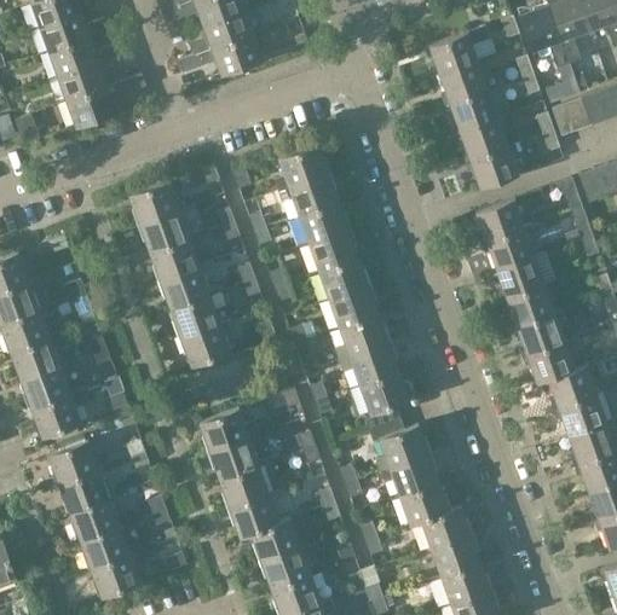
[(42,0),(30,5),(40,29),(80,15),(75,1),(80,0),(42,0)]
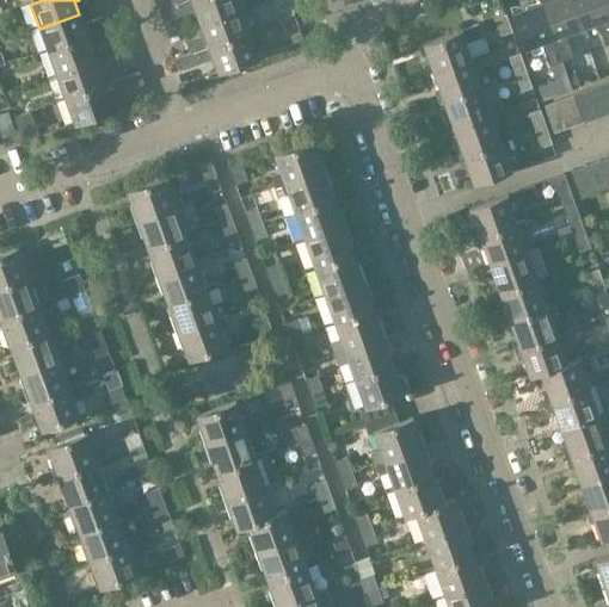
[(157,0),(155,1),(160,13),(195,0),(157,0)]
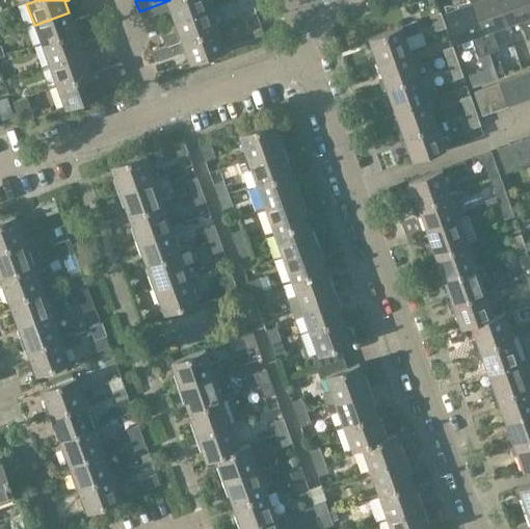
[(170,11),(175,22),(209,10),(205,0),(169,0),(139,11),(142,22),(170,11)]
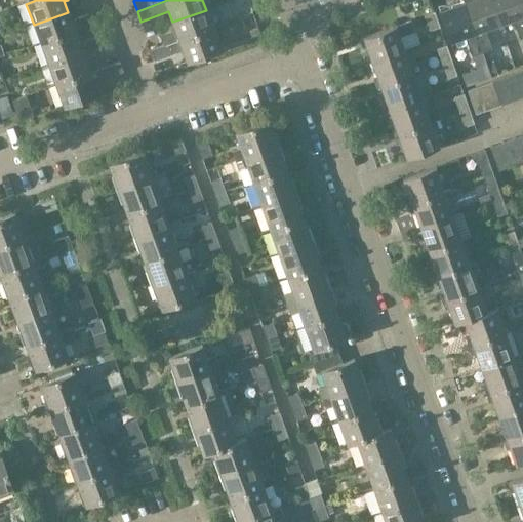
[(472,0),(465,3),(483,54),(493,51),(486,32),(499,28),(489,0),(472,0)]
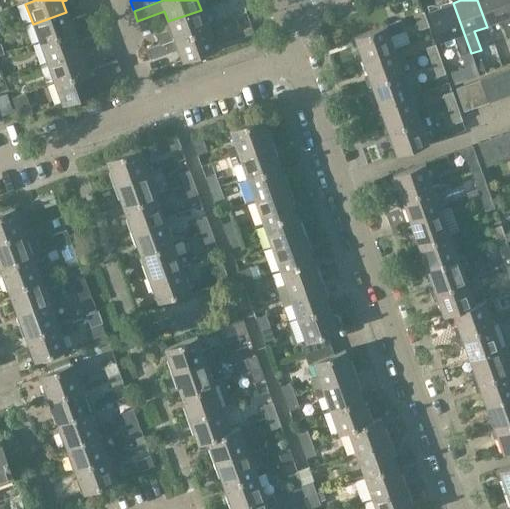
[(509,18),(503,0),(477,0),(487,27),(500,22),(506,40),(509,39),(509,18)]
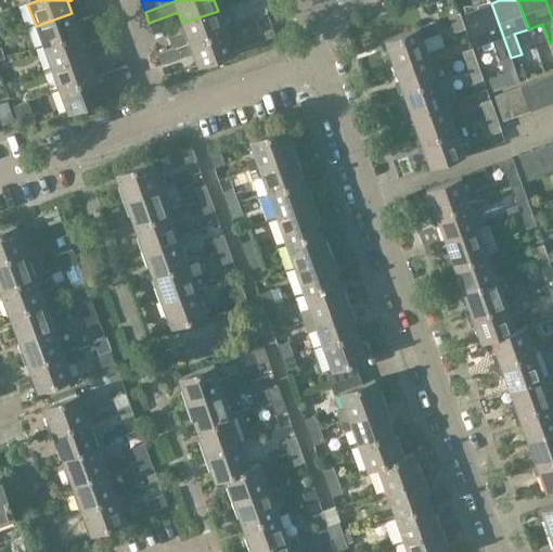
[(493,41),(500,62),(511,58),(491,3),(465,12),(477,48),(493,41)]
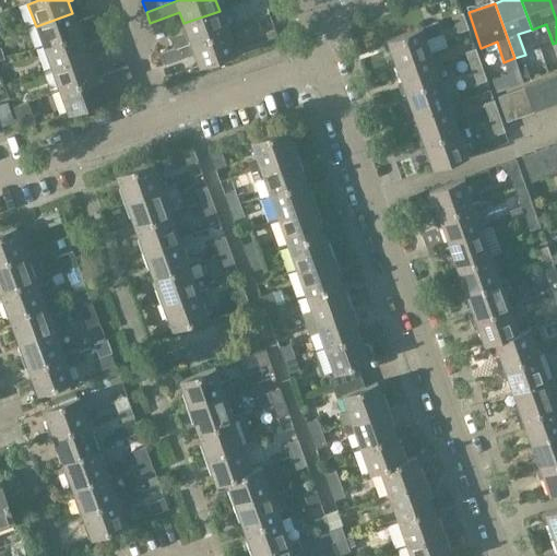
[(172,40),(175,51),(227,32),(220,11),(184,23),(188,35),(172,40)]
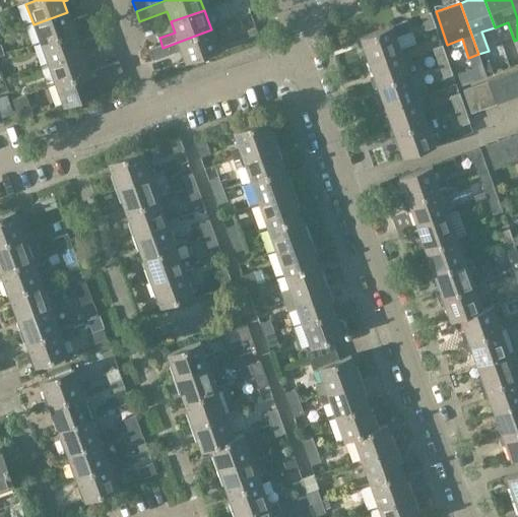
[(34,24),(41,45),(90,26),(87,16),(71,22),(67,12),(34,24)]
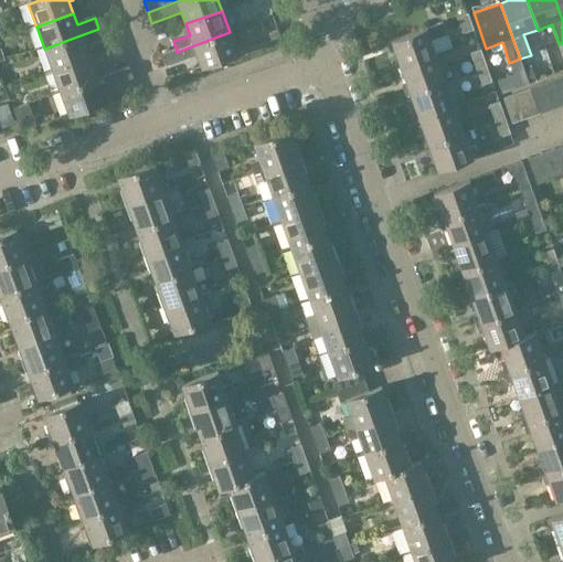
[(459,20),(464,34),(474,31),(469,16),(459,20)]
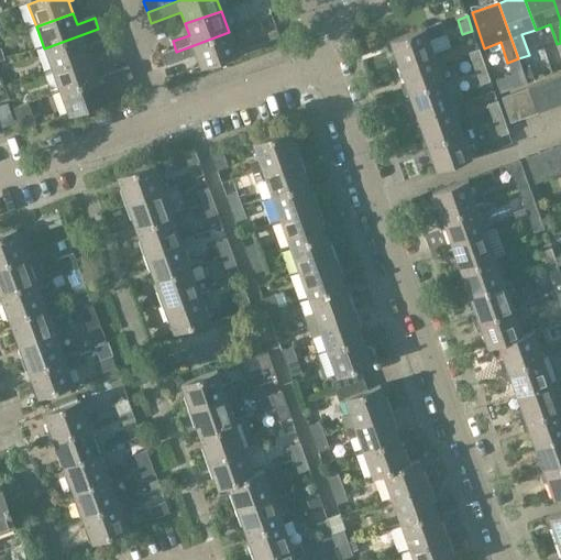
[(394,53),(399,68),(433,56),(429,43),(446,37),(442,25),(425,31),(424,30),(385,44),(388,55),(394,53)]
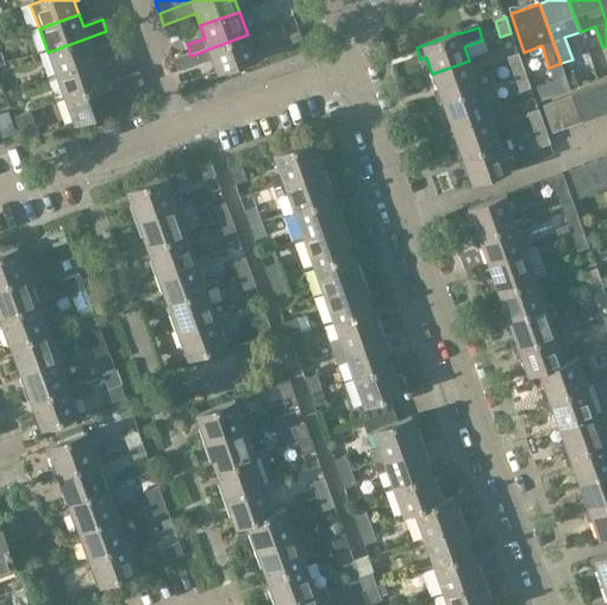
[(48,52),(56,77),(97,63),(92,51),(111,44),(106,31),(48,52)]
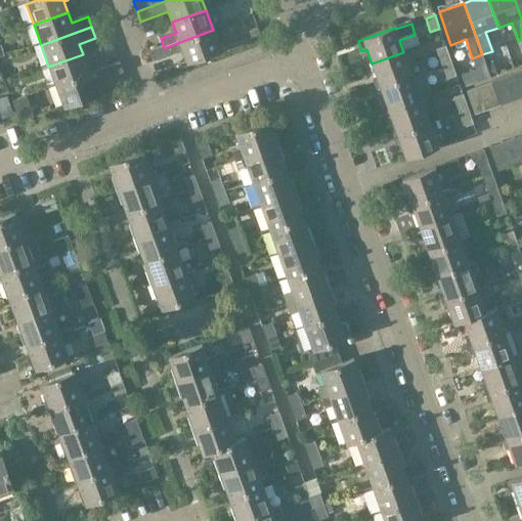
[(213,30),(164,48),(150,53),(155,63),(183,53),(186,63),(221,51),(213,30)]
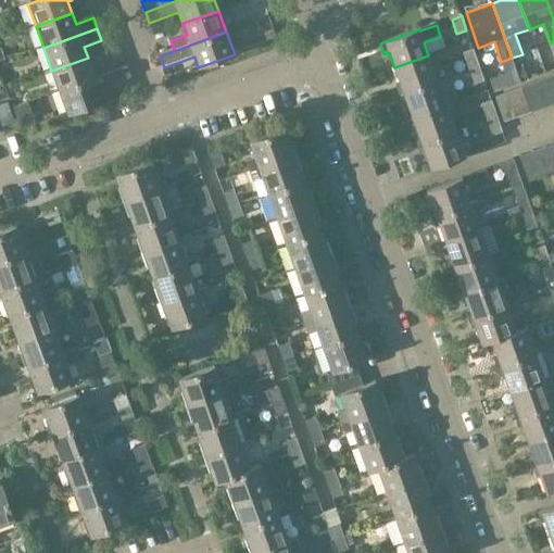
[(464,53),(469,70),(479,66),(474,50),(464,53)]
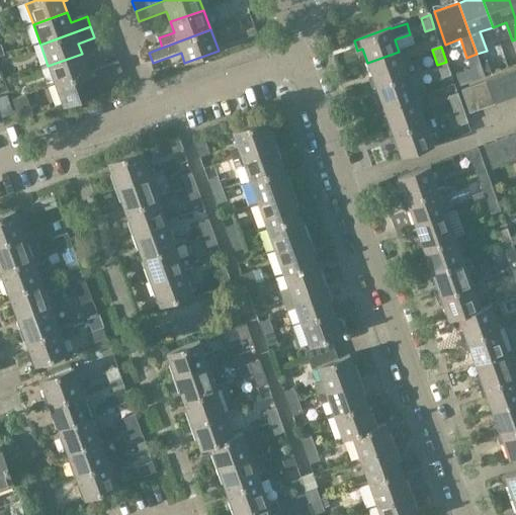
[(404,65),(399,52),(367,63),(372,78),(369,80),(372,88),(407,75),(423,70),(419,60),(404,65)]
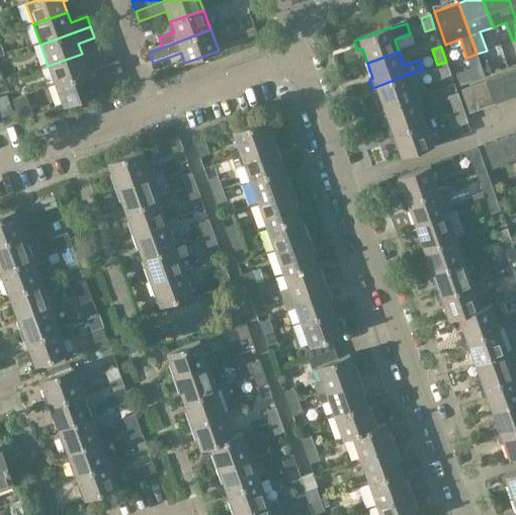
[(82,54),(48,66),(56,86),(104,68),(101,58),(86,64),(82,54)]
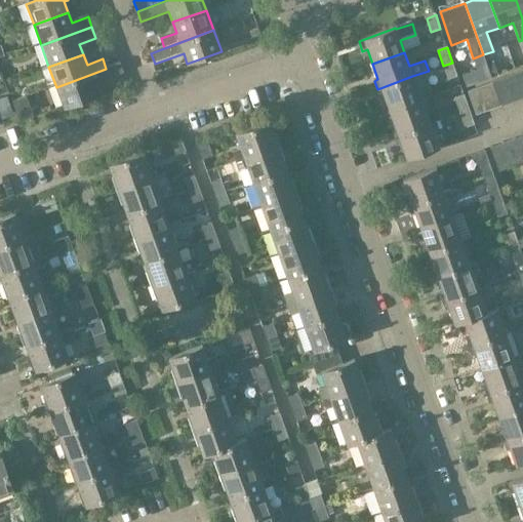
[(483,54),(473,58),(476,66),(486,63),(483,54)]
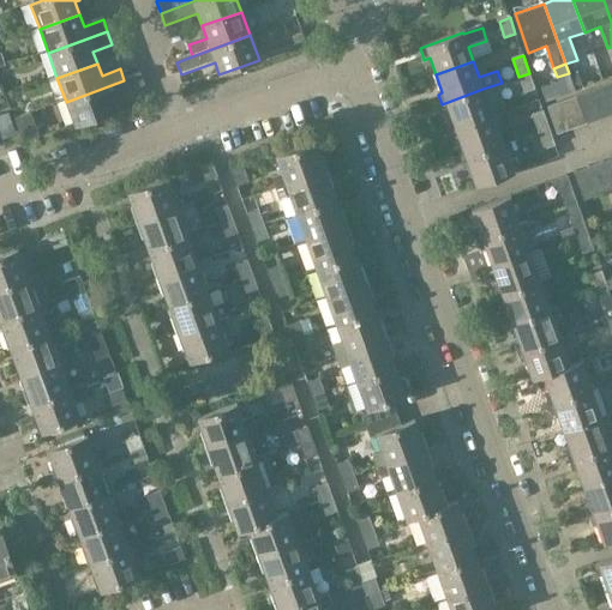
[(535,90),(529,73),(519,77),(525,94),(535,90)]
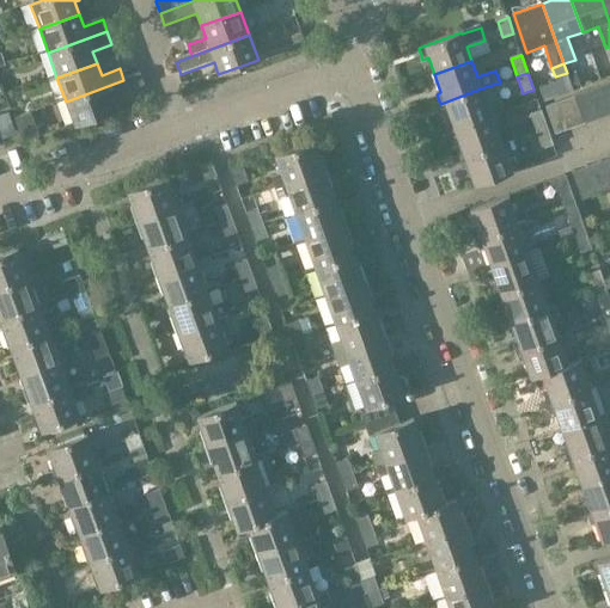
[(139,75),(123,80),(66,102),(74,126),(115,111),(110,99),(144,87),(139,75)]
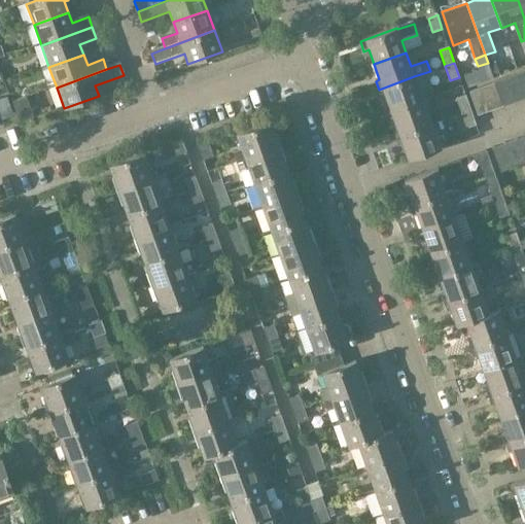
[(386,98),(391,112),(423,101),(414,76),(379,90),(382,100),(386,98)]
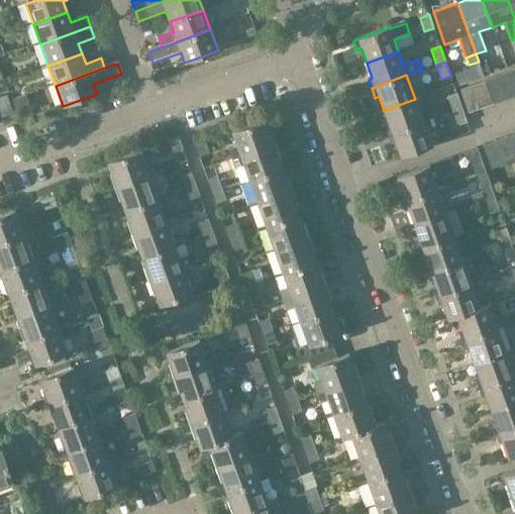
[(514,90),(509,75),(498,79),(506,102),(514,98),(514,90)]
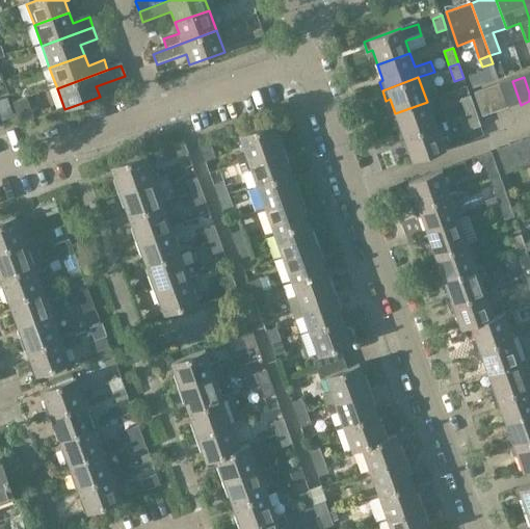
[(508,109),(521,105),(512,81),(500,85),(508,109)]
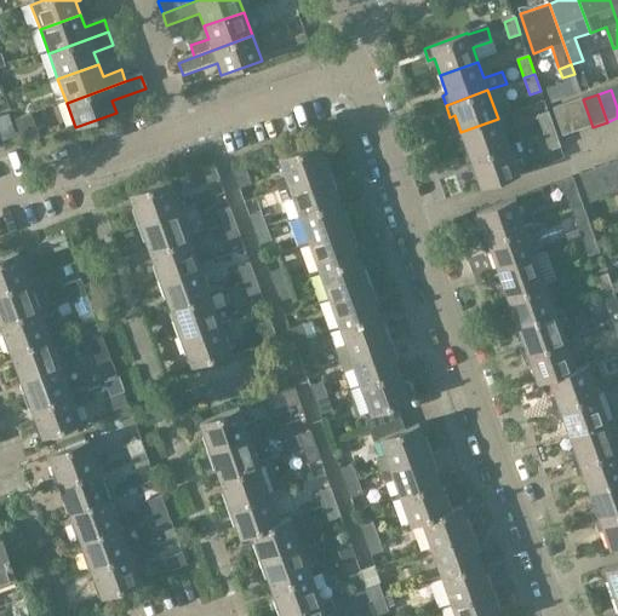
[(583,99),(568,104),(578,132),(593,127),(583,99)]
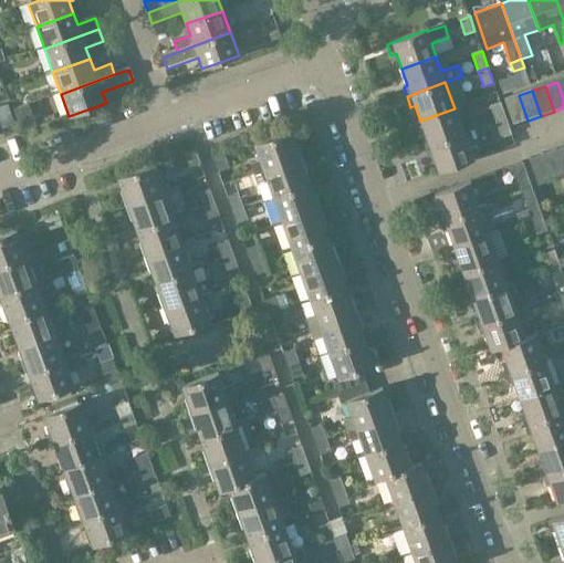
[(514,126),(528,121),(519,95),(505,101),(514,126)]
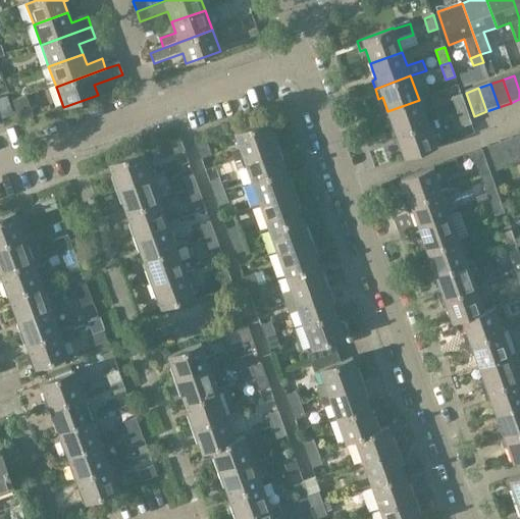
[(453,99),(458,113),(467,110),(462,96),(453,99)]
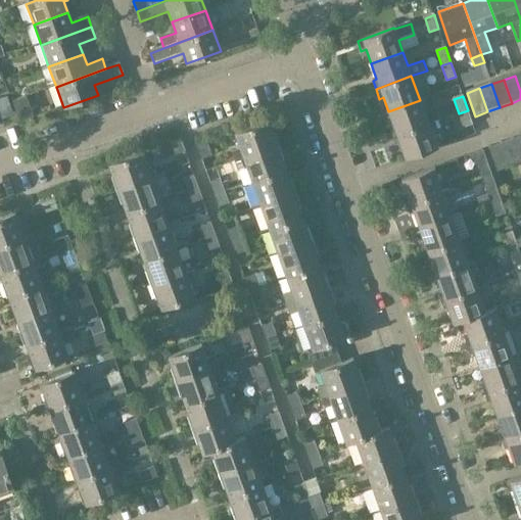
[(420,100),(388,111),(394,127),(389,128),(392,137),(428,124),(420,100)]
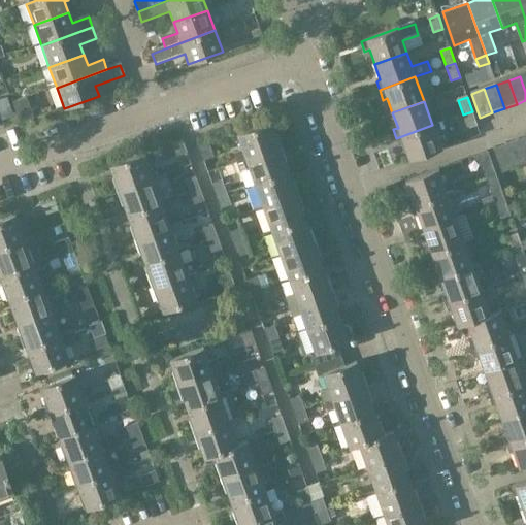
[(478,127),(472,111),(463,115),(468,130),(478,127)]
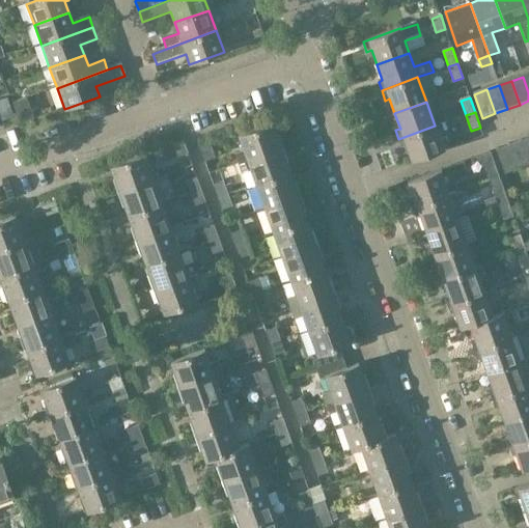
[(31,114),(19,118),(21,121),(22,124),(34,120),(31,114)]
